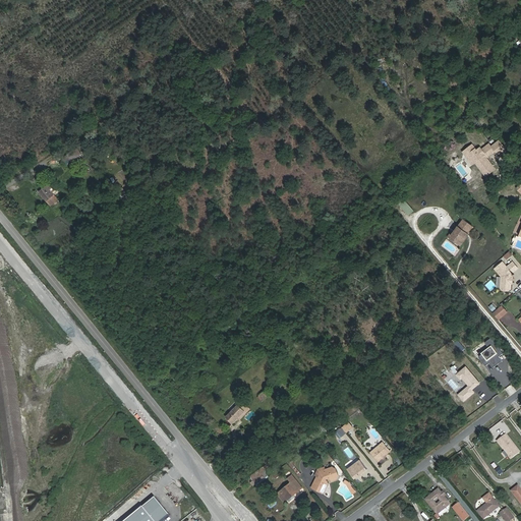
[(506,150),(499,141),(491,148),(498,156),(506,150)]
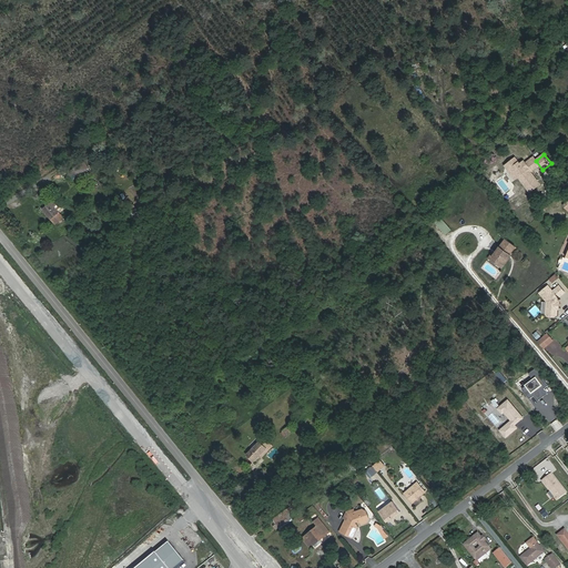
[(80,175),(91,168),(87,161),(75,169),(80,175)]
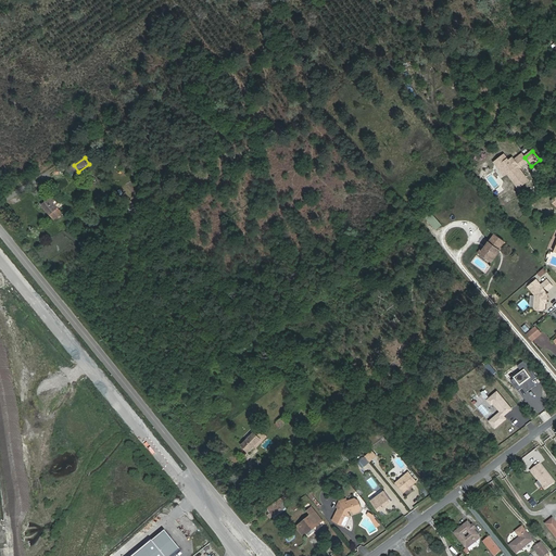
[(507,161),(497,168),(505,177),(507,175),(517,188),(521,184),(523,186),(529,182),(517,167),(518,166),(513,159),(508,162),(507,161)]
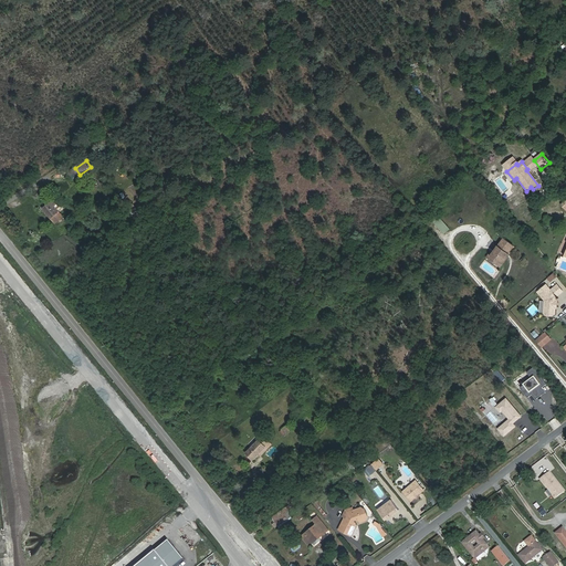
[(62,205),(53,195),(48,200),(50,201),(56,209),(62,205)]
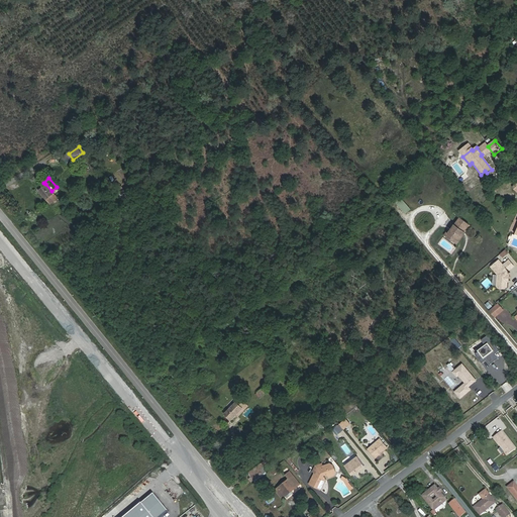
[(49,203),(57,197),(45,184),(38,191),(49,203)]
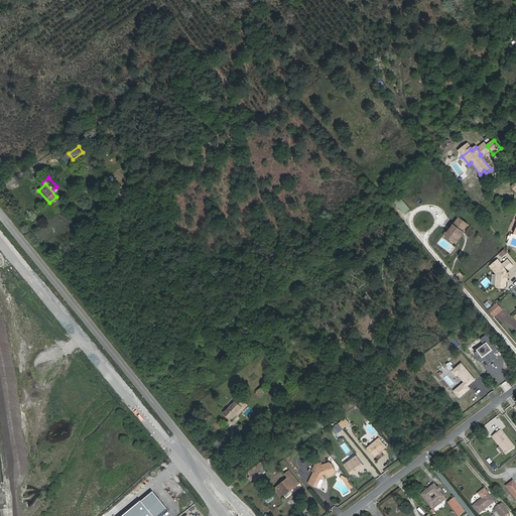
[(131,198),(125,188),(120,191),(126,201),(131,198)]
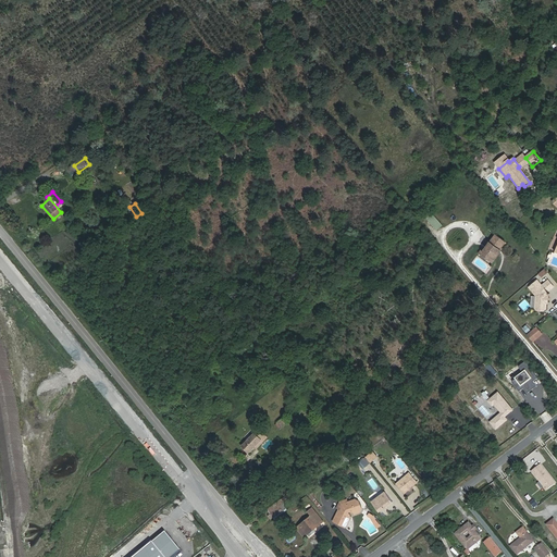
[(445,226),(431,211),(425,215),(438,231),(445,226)]
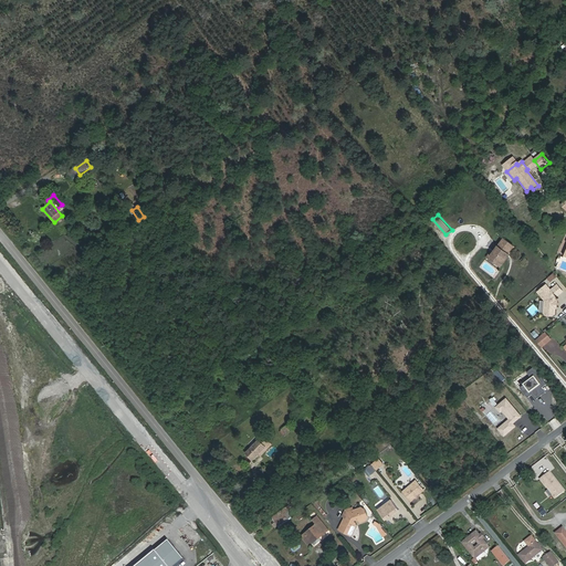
[(516,247),(506,238),(491,258),(502,266),(516,247)]
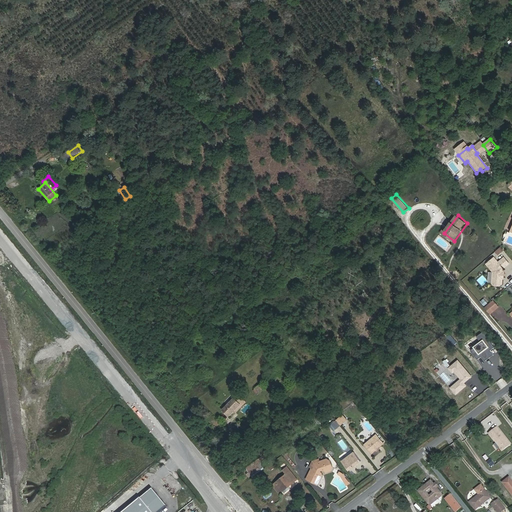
[(434,242),(447,251),(452,245),(439,236),(434,242)]
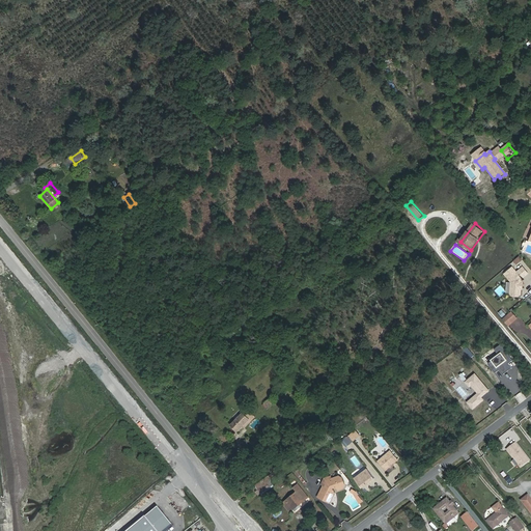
[(520,256),(512,261),(515,264),(523,259),(520,256)]
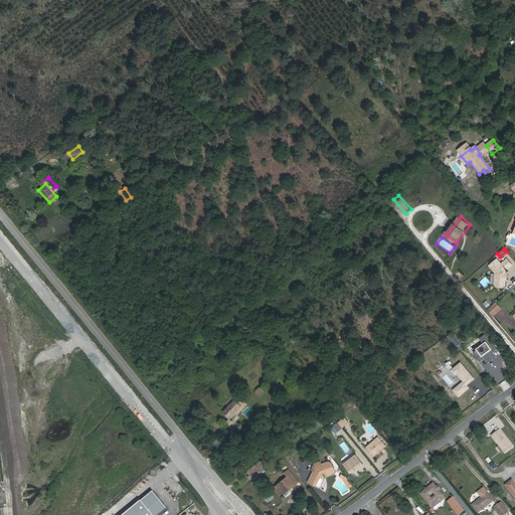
[(508,260),(502,265),(497,259),(489,265),(495,273),(494,285),(504,286),(506,270),(512,265),(508,260)]
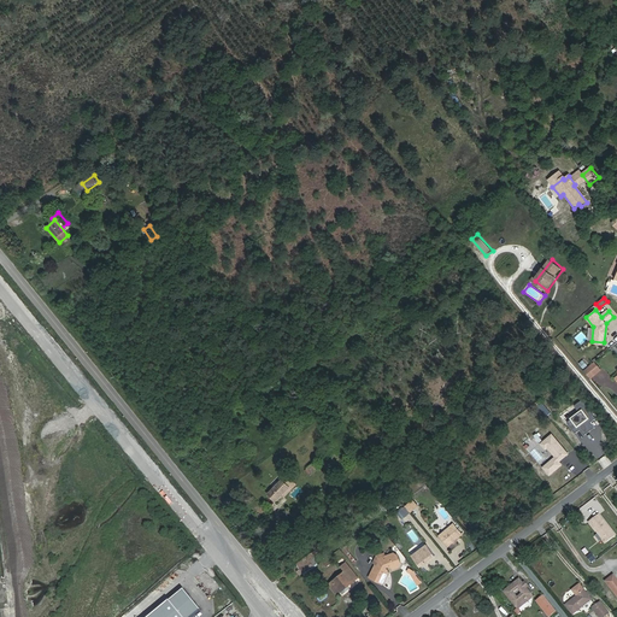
[(582,368),(589,376),(599,368),(593,359),(582,368)]
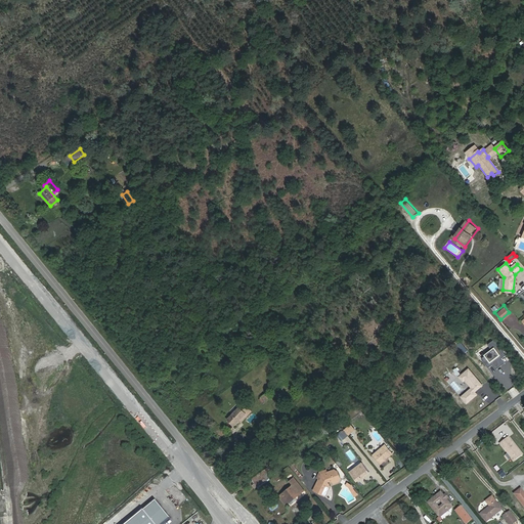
[(504,357),(492,343),(486,347),(490,351),(480,359),(488,369),(491,366),(495,372),(504,364),(500,360),(504,357)]
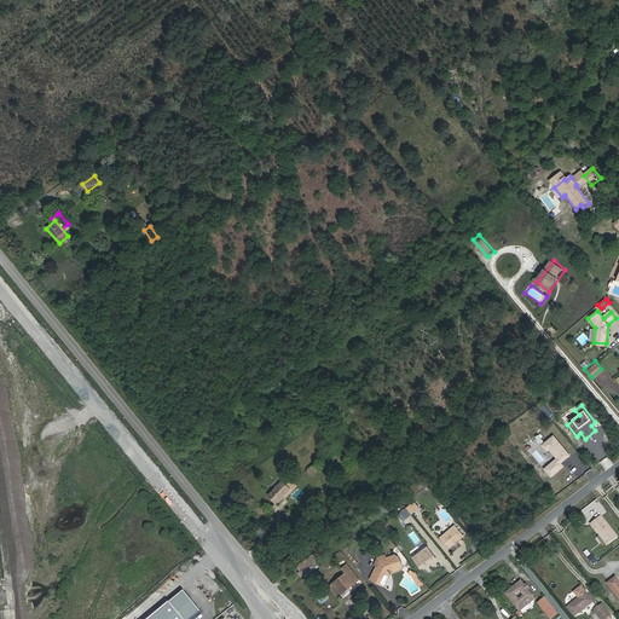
[(550,416),(543,408),(541,411),(547,420),(550,416)]
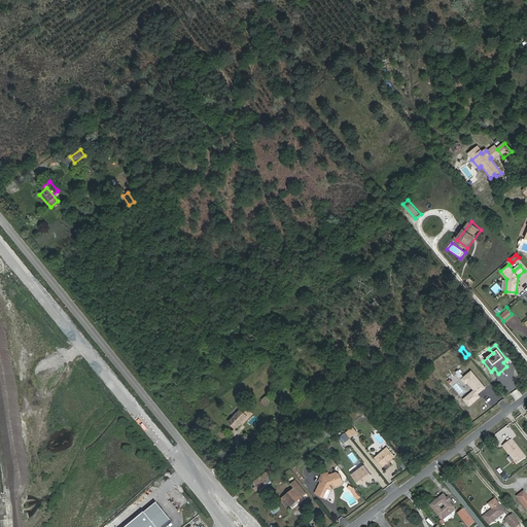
[(466,384),(472,392),(462,401),(465,405),(467,408),(479,398),(476,395),(484,389),(469,373),(462,380),(460,381),(464,386),(466,384)]
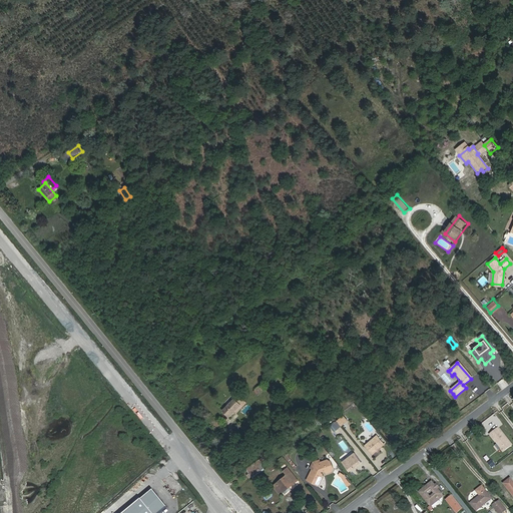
[(280,381),(268,370),(265,374),(275,386),(280,381)]
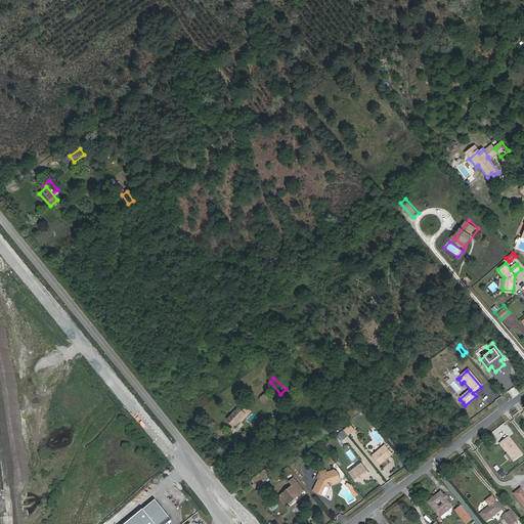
[(263,397),(266,401),(272,396),(269,392),(263,397)]
